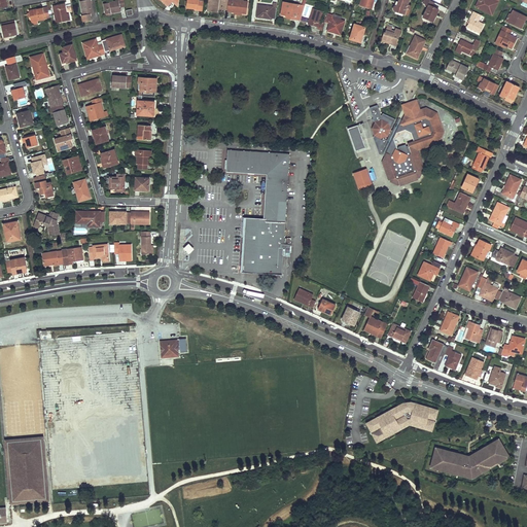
[(90,0),(89,0),(80,2),(83,20),(92,19),(91,14),(94,13),(90,0)]
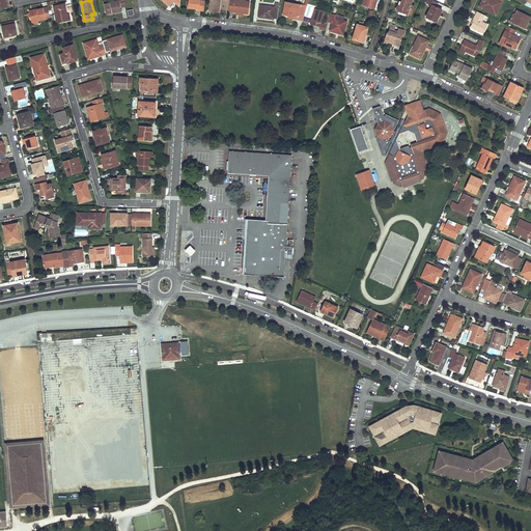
[(115,3),(105,4),(107,15),(112,15),(122,12),(121,8),(127,7),(124,0),(118,0),(119,2),(115,3)]
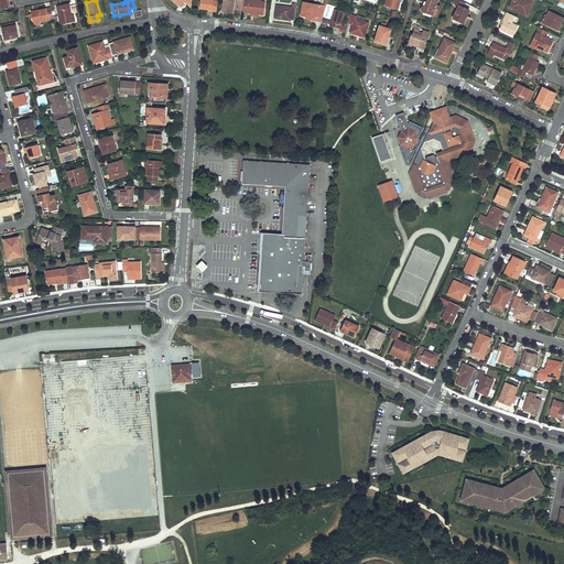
[(212,0),(199,0),(199,8),(210,10),(210,11),(216,11),(218,1),(213,1),(212,0)]
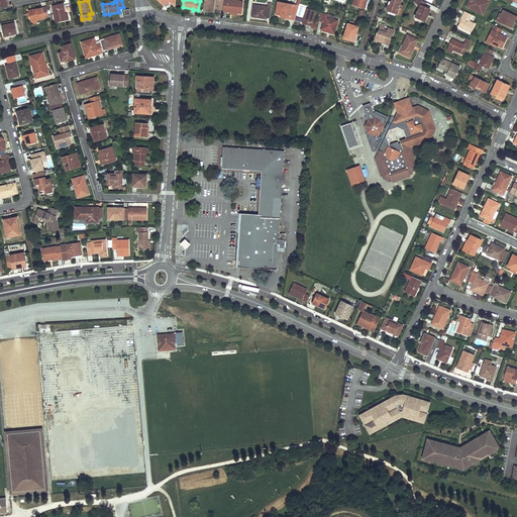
[(224,0),(205,0),(204,10),(214,11),(214,8),(223,9),(224,0)]
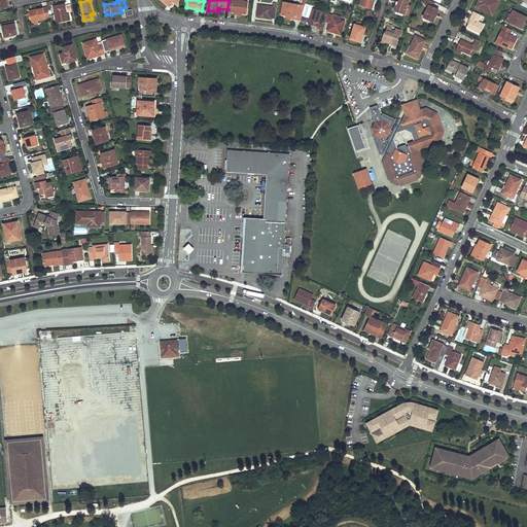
[(237,0),(234,0),(229,0),(227,9),(227,11),(236,12),(242,12),(247,13),(248,2),(239,1),(237,0)]
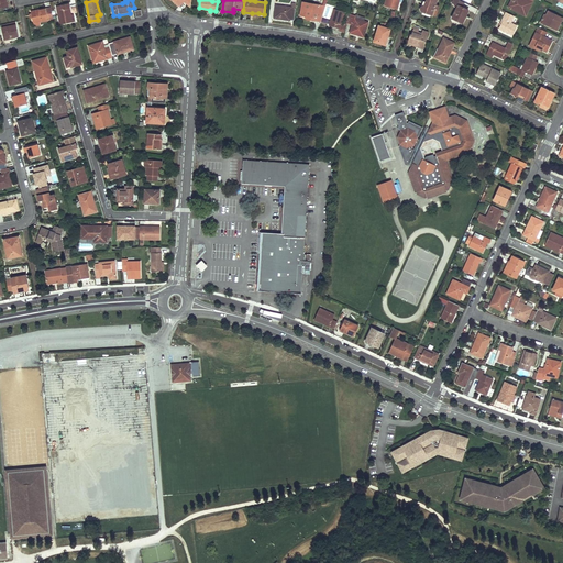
[(385,0),(384,6),(396,9),(398,0),(385,0)]
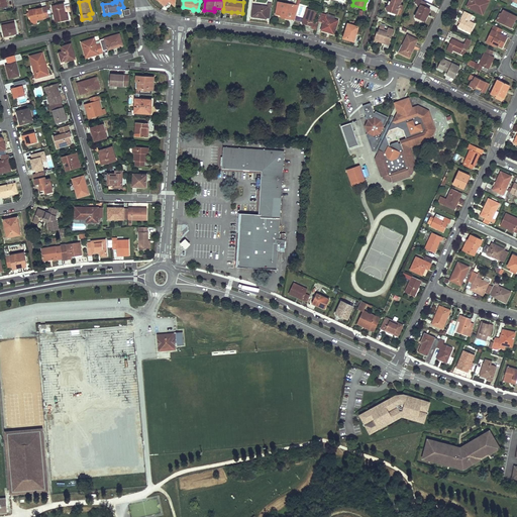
[(391,0),(390,5),(388,5),(387,5),(387,6),(386,7),(386,8),(386,9),(387,9),(387,10),(389,11),(397,13),(399,7),(401,8),(402,7),(403,6),(402,5),(400,4),(401,0),(391,0)]
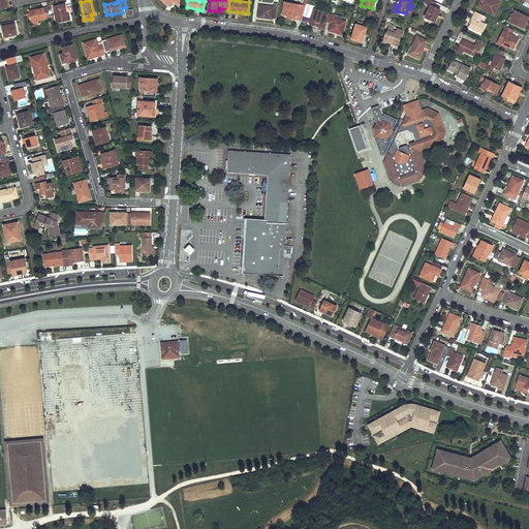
[(433,6),(435,2),(431,0),(425,0),(425,2),(427,4),(427,5),(429,6),(424,17),(434,21),(439,9),(433,6)]
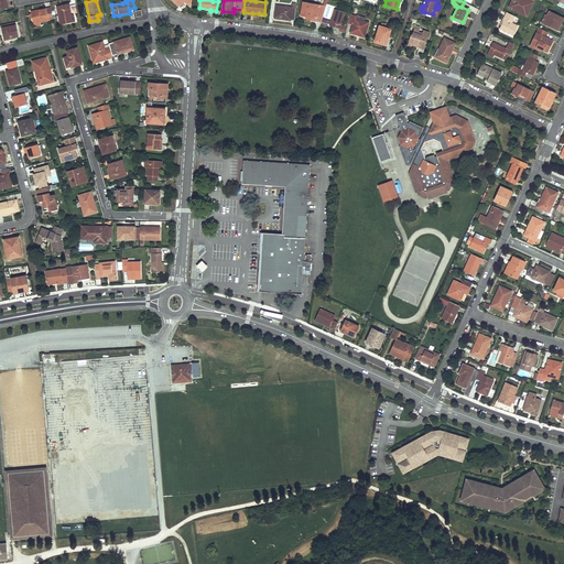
[(511,2),(510,4),(509,7),(527,15),(533,0),(513,0),(512,2),(511,2)]
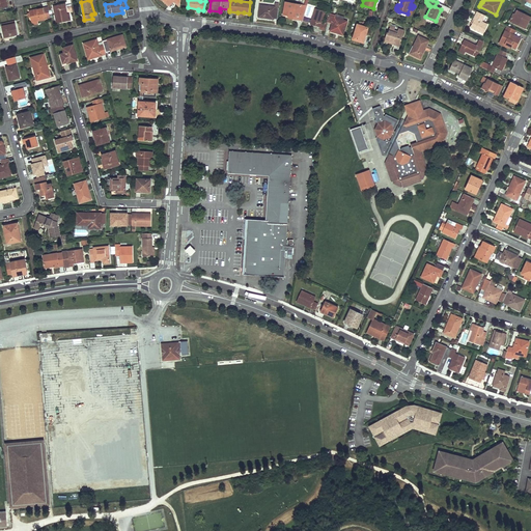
[(285,2),(284,8),(284,15),(294,16),(294,19),(304,20),(308,5),(285,2)]
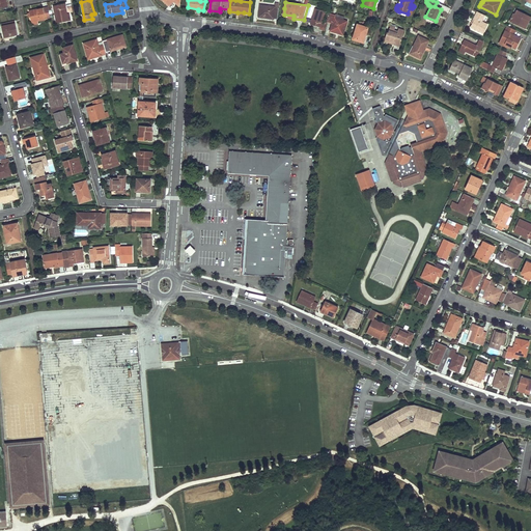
[(65,4),(53,7),(57,24),(68,21),(67,15),(65,15),(64,8),(66,8),(65,4)]
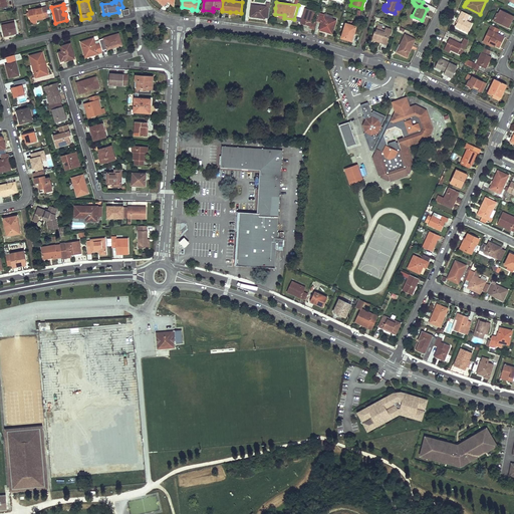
[(267,7),(259,6),(252,5),(251,16),(265,18),(265,17),(269,18),(270,5),(267,4),(267,7)]
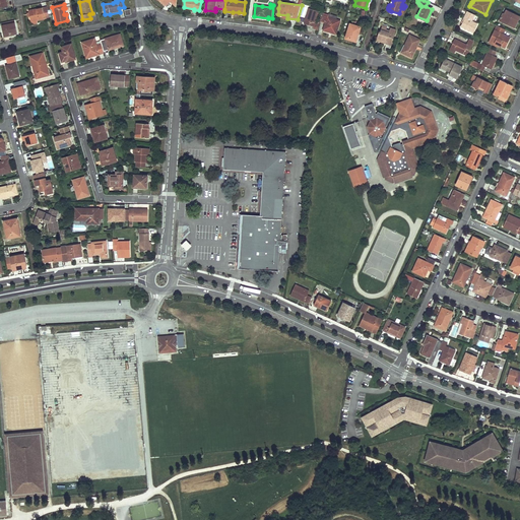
[(41,9),(28,11),(30,21),(37,20),(49,18),(47,8),(44,8),(41,9)]
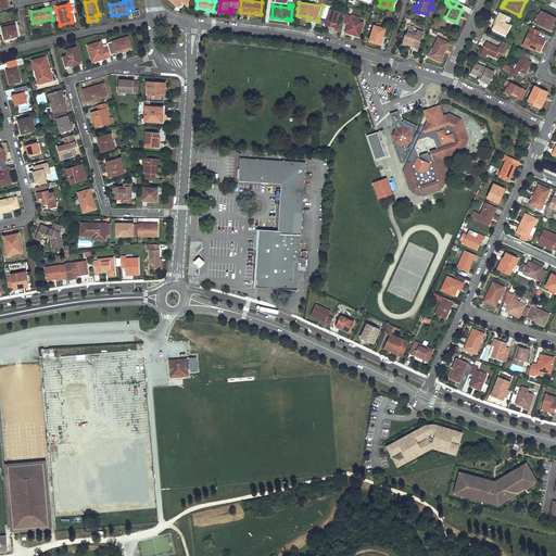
[(340,12),(336,10),(330,9),(325,25),(336,28),(336,30),(341,32),(342,25),(337,23),(340,12)]
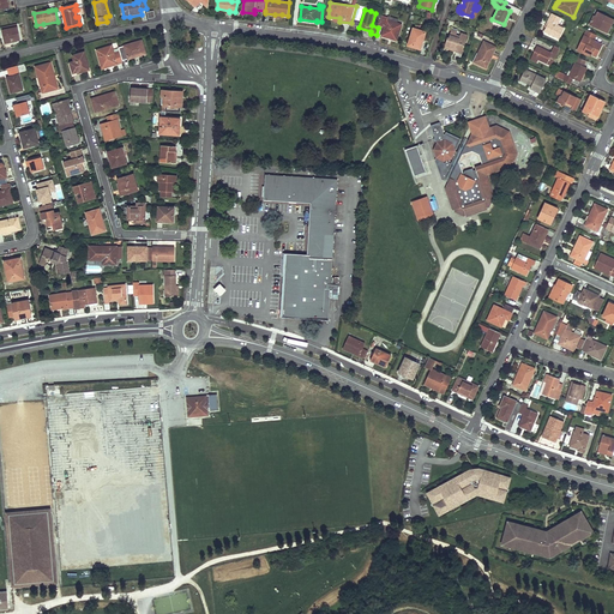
[(613,19),(606,16),(597,11),(595,16),(594,16),(589,24),(607,32),(613,19)]
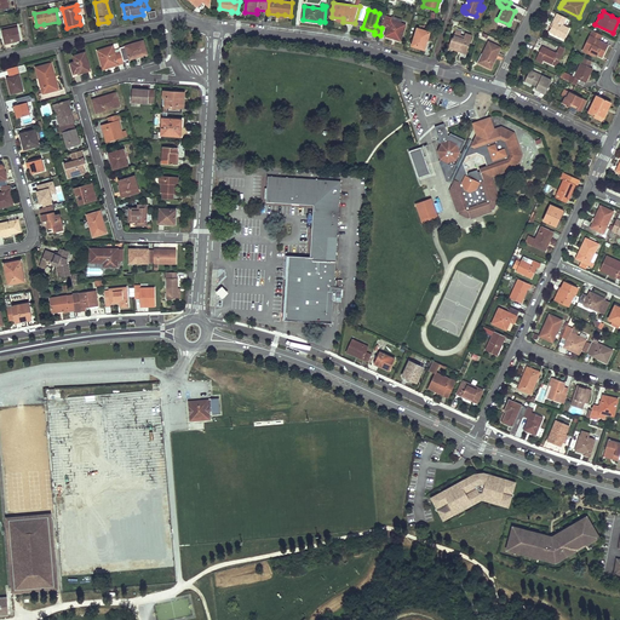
[(566,17),(557,13),(554,21),(555,21),(551,28),(550,32),(564,39),(569,28),(562,24),(566,17)]
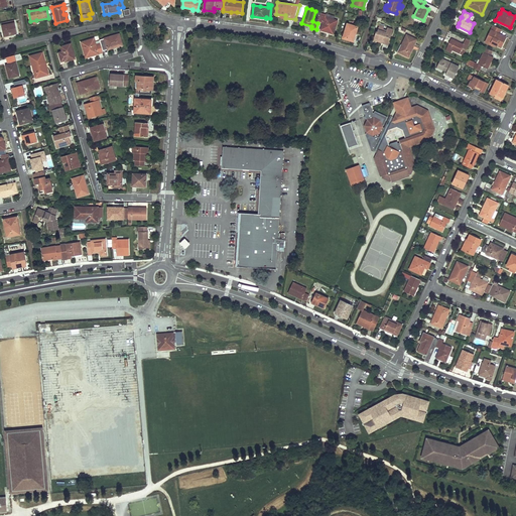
[(334,33),(336,26),(338,19),(335,18),(335,15),(327,13),(326,14),(320,12),(318,21),(323,22),(320,29),(327,31),(327,29),(330,30),(330,32),(334,33)]
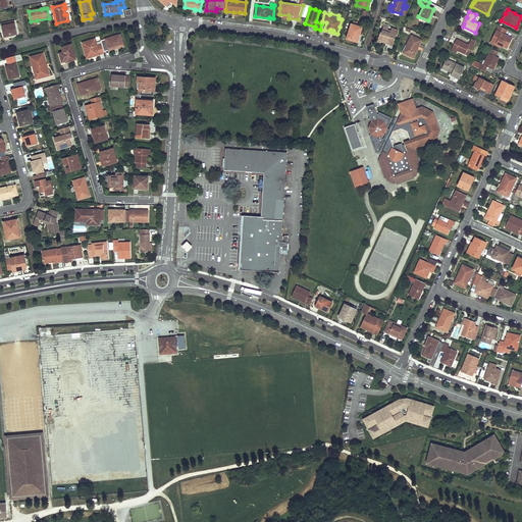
[(15,23),(2,27),(4,36),(9,35),(10,36),(17,35),(15,23)]
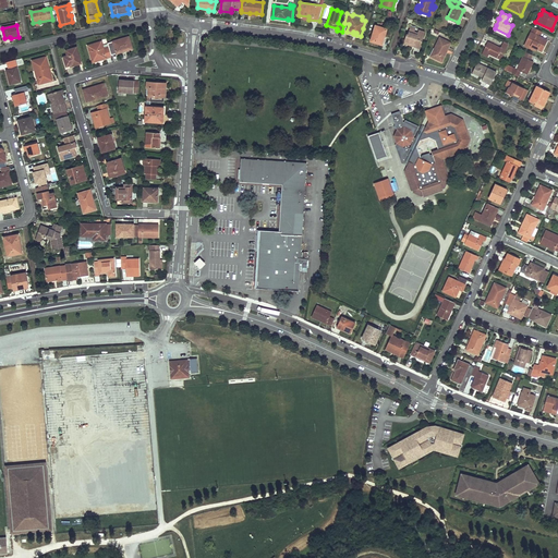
[(377,25),(376,29),(375,33),(373,33),(371,40),(381,44),(387,28),(377,25)]
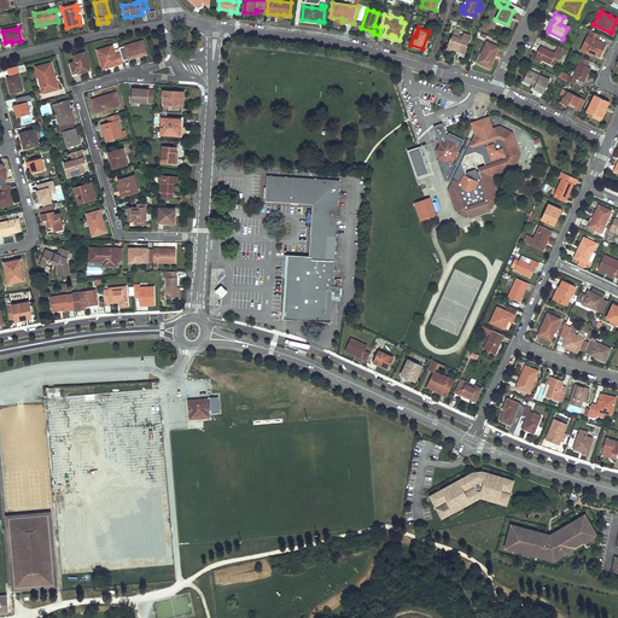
[(588,53),(588,52),(589,51),(599,57),(605,45),(596,40),(600,35),(590,30),(581,50),(588,53)]
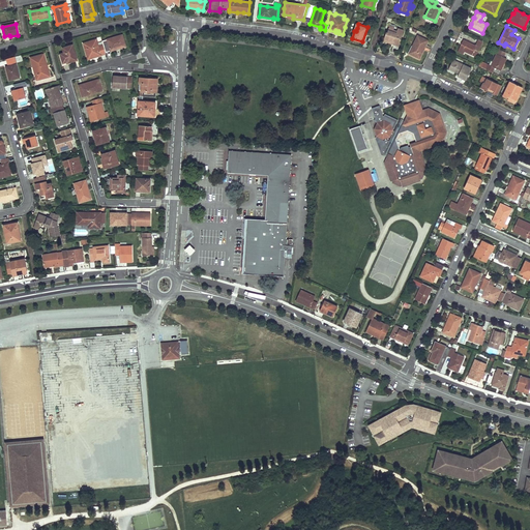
[(398,29),(396,30),(396,31),(393,30),(393,29),(388,28),(387,33),(385,33),(383,39),(393,42),(393,45),(398,46),(403,30),(398,29)]
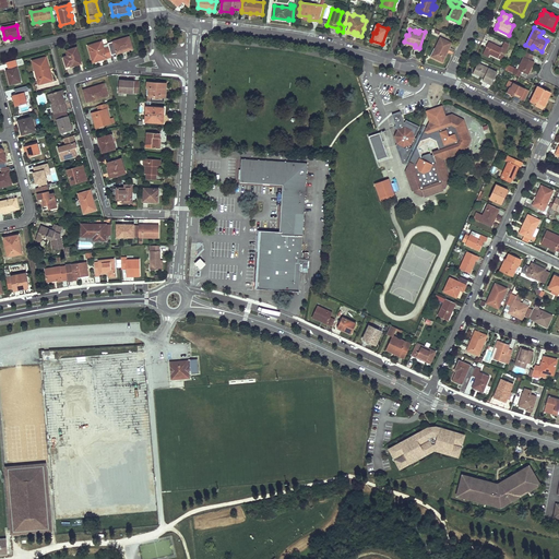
[(129,37),(108,44),(109,47),(111,56),(133,49),(129,37)]
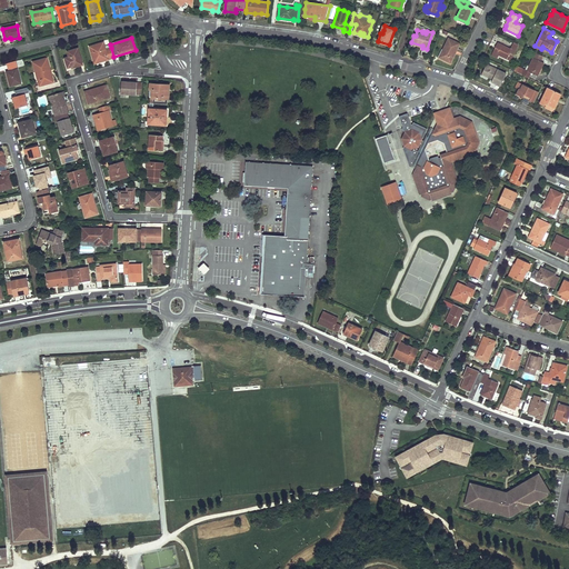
[(448,38),(445,43),(442,49),(445,50),(440,58),(450,62),(459,43),(448,38)]
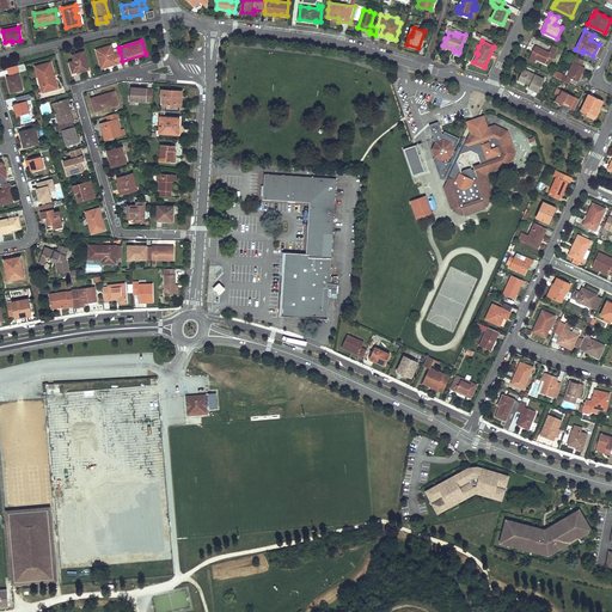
[(549,51),(536,46),(530,56),(536,60),(548,66),(556,49),(552,47),(549,51)]
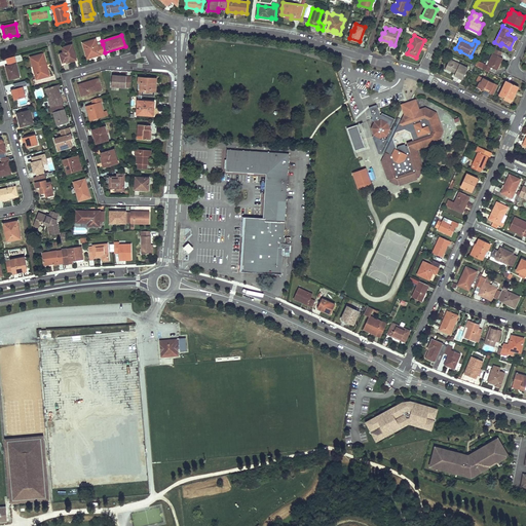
[(96,40),(83,43),(87,58),(96,55),(96,57),(106,53),(105,52),(103,44),(98,46),(96,40)]
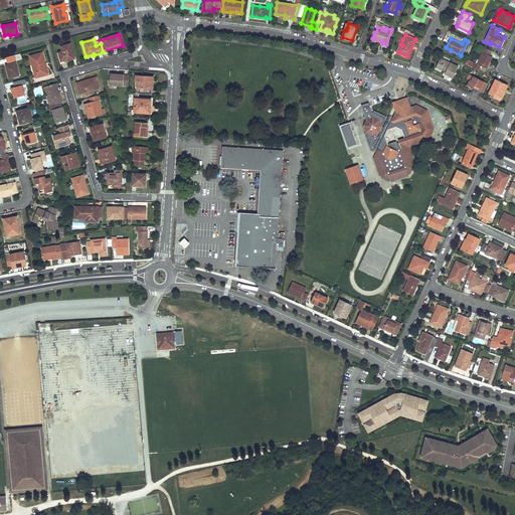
[(74,60),(70,45),(60,48),(62,53),(58,54),(61,63),(64,62),(64,63),(74,60)]
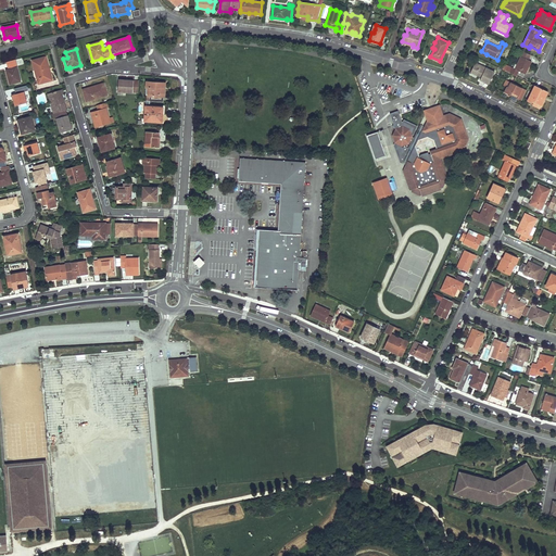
[(531,62),(528,60),(530,54),(523,51),(515,68),(504,64),(502,68),(516,76),(518,72),(525,74),(531,62)]
